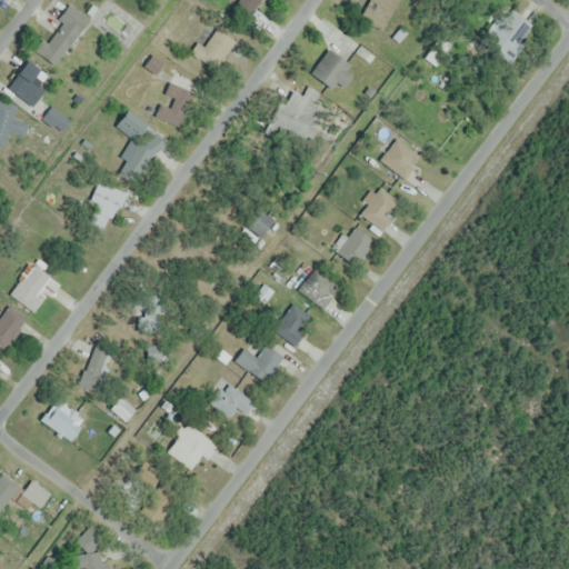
[(259,0),(236,0),(250,11),(259,0)]
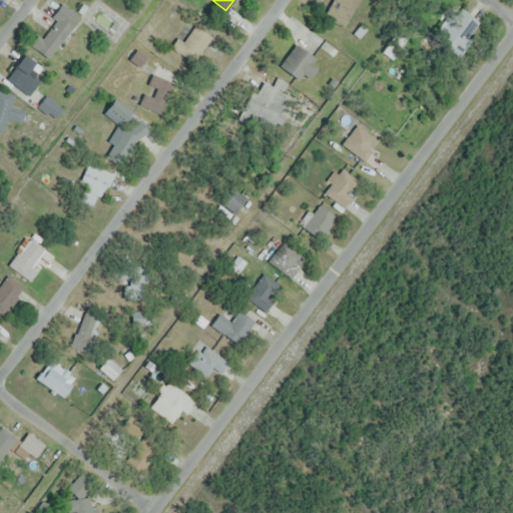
[(343,28),(358,0),(331,0),(322,16),(343,28)]
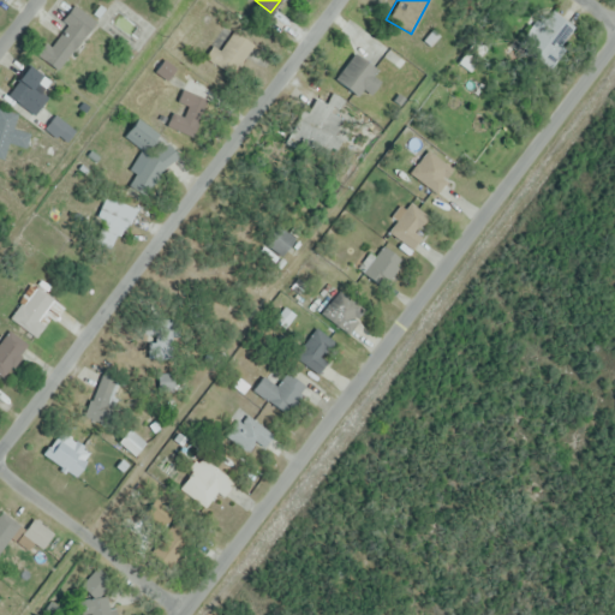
[(36,54),(59,70),(95,19),(73,4),(36,54)]
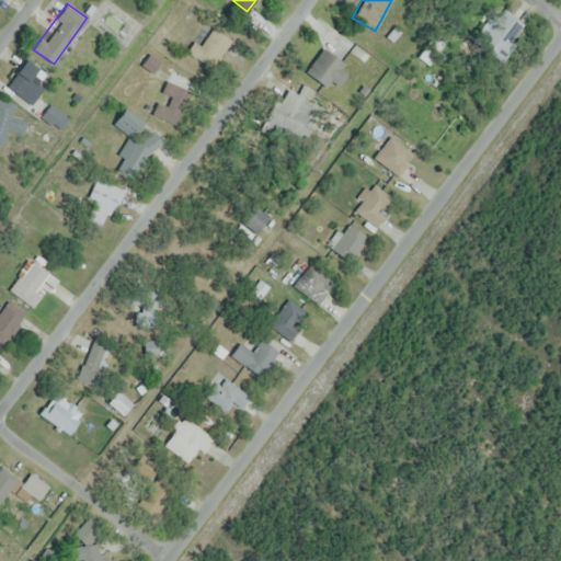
[(505,55),(525,26),(510,15),(490,44),(505,55)]
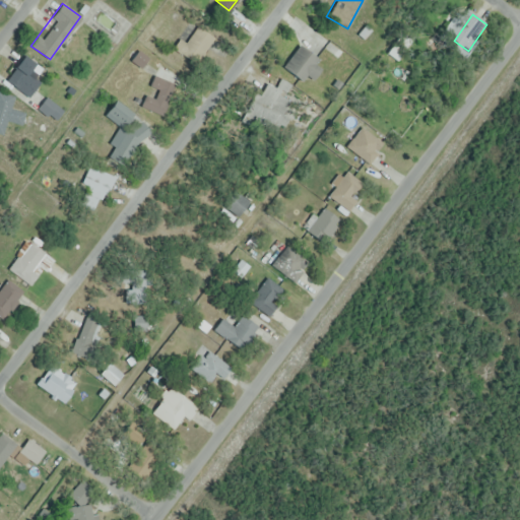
[(178,47),(199,59),(212,38),(191,25),(178,47)]
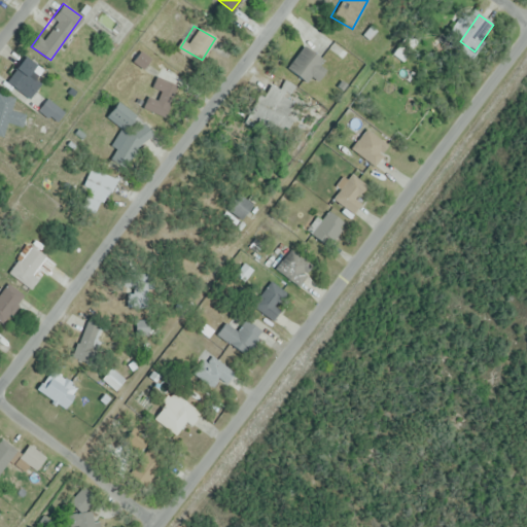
[(316,80),(328,67),(304,46),(287,66),(306,82),(312,76),(316,80)]
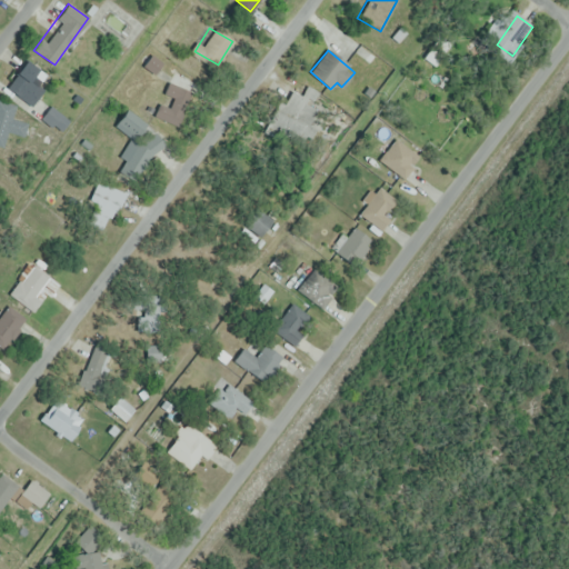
[(49,77),(25,60),(7,87),(31,103),(49,77)]
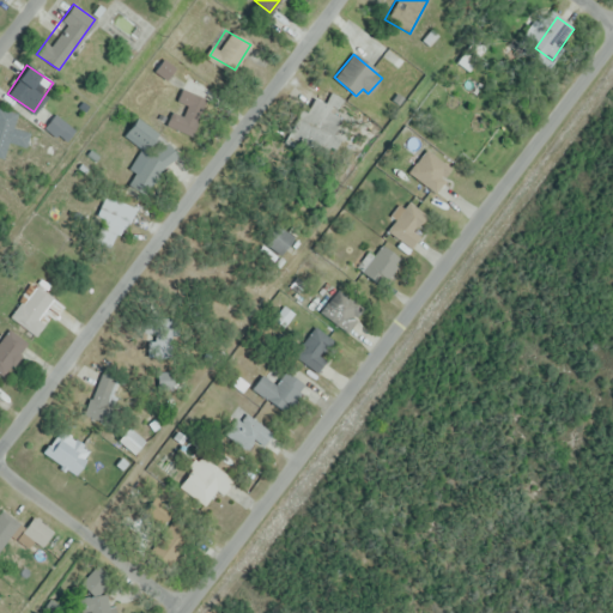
[(190,135),(207,99),(183,87),(165,123),(190,135)]
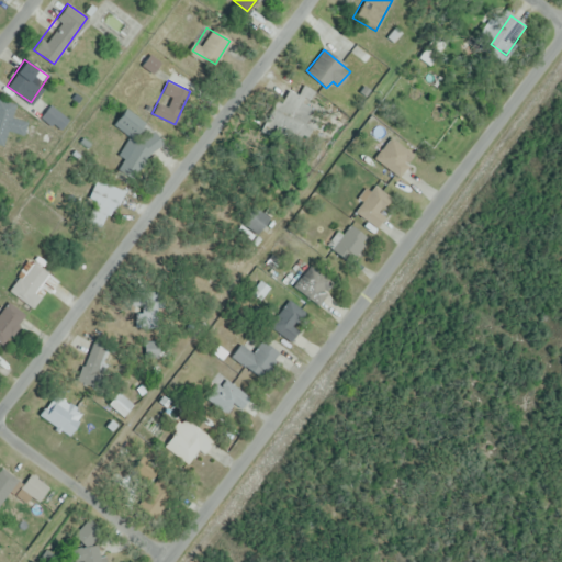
[(294,138),(298,132),(307,136),(313,126),(306,123),(315,105),(308,102),(315,90),(304,85),(299,94),(288,89),(280,104),(274,101),(263,123),(294,138)]
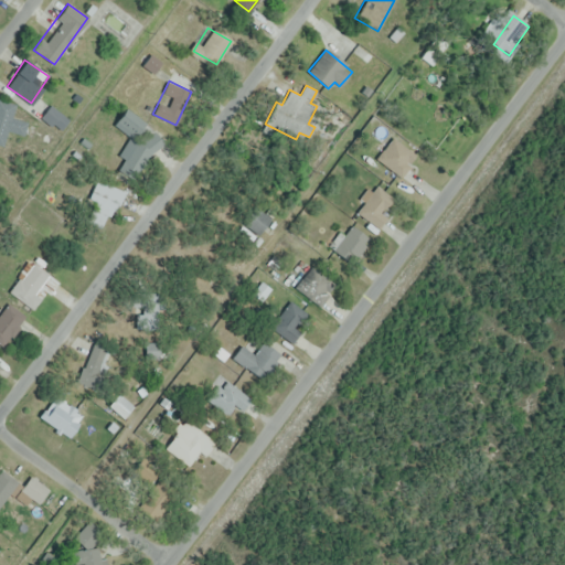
[(8,129),(23,135),(29,123),(11,116),(14,107),(0,102),(0,144),(2,145),(8,129)]
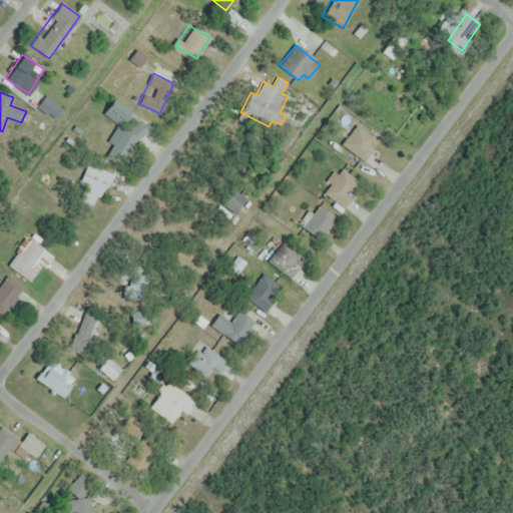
[(149,130),(116,97),(103,110),(120,127),(102,145),(117,161),(149,130)]
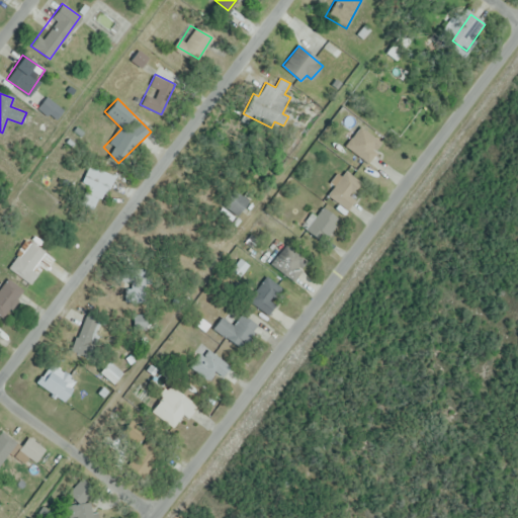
[(344,147),(369,161),(381,140),(357,125),(344,147)]
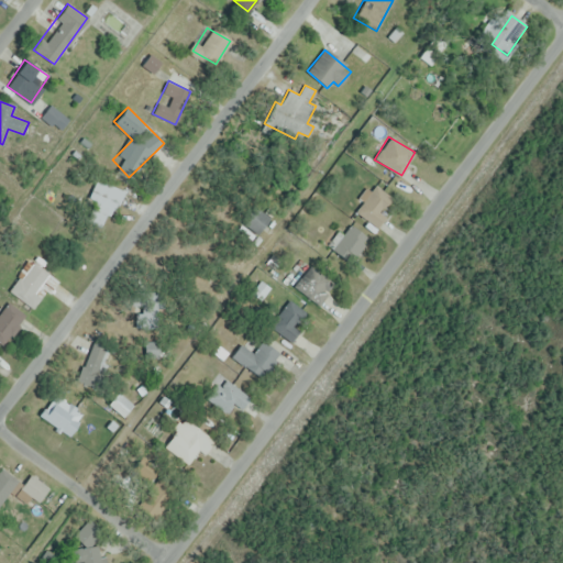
[(120,190),(96,179),(88,198),(95,200),(86,222),(103,230),(120,190)]
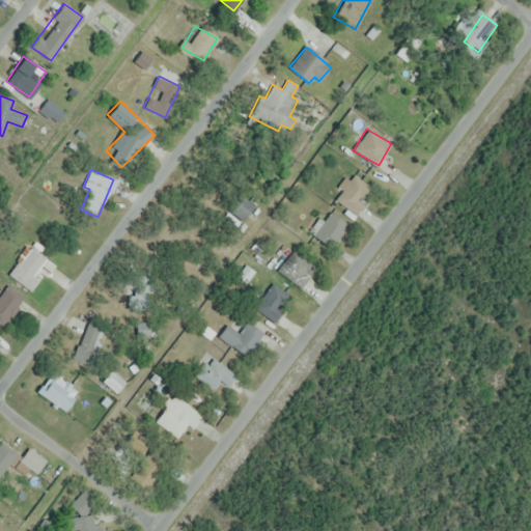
[(335,198),(355,215),(363,203),(358,199),(368,186),(355,174),(335,198)]
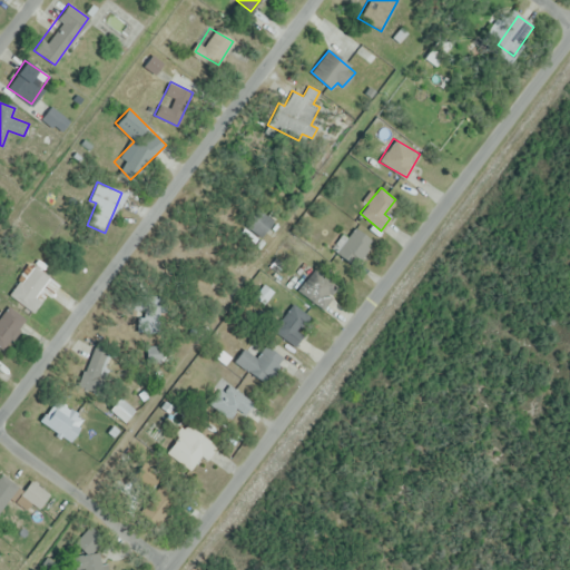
[(262,236),(275,218),(256,204),(243,223),(262,236)]
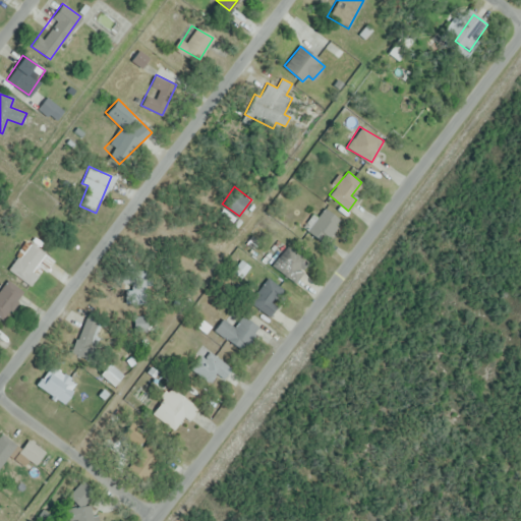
[(341,223),(326,207),(305,226),(321,242),(341,223)]
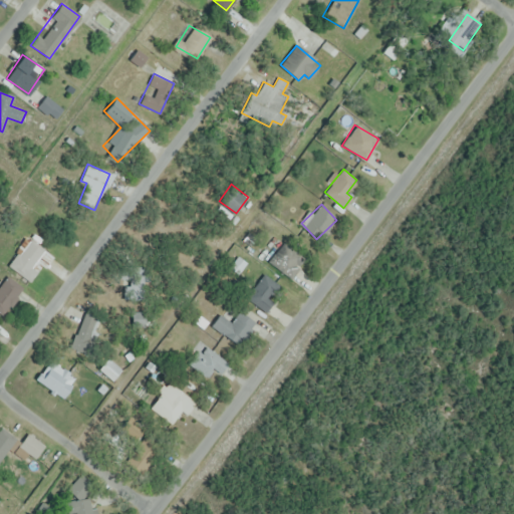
[(37,272),(31,267),(44,249),(29,238),(9,265),(30,281),(37,272)]
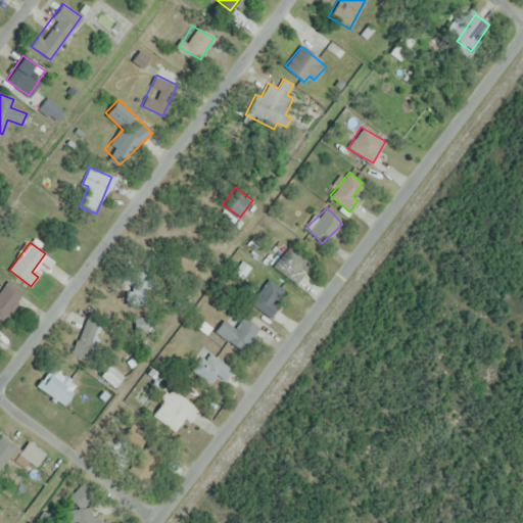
[(295,283),(311,264),(289,246),(274,266),(295,283)]
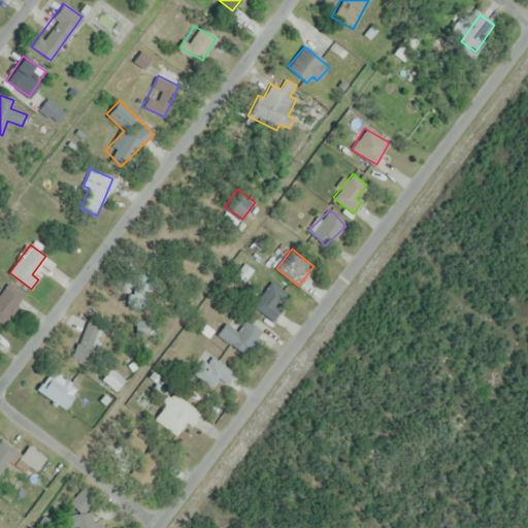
[(254,302),(270,319),(291,298),(274,283),(254,302)]
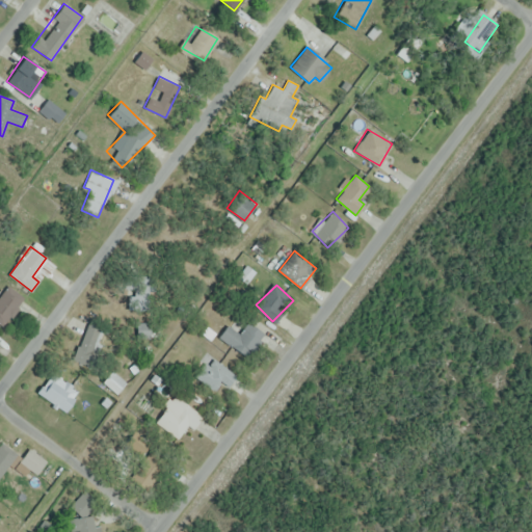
[(24,299),(8,286),(0,296),(0,326),(1,327),(24,299)]
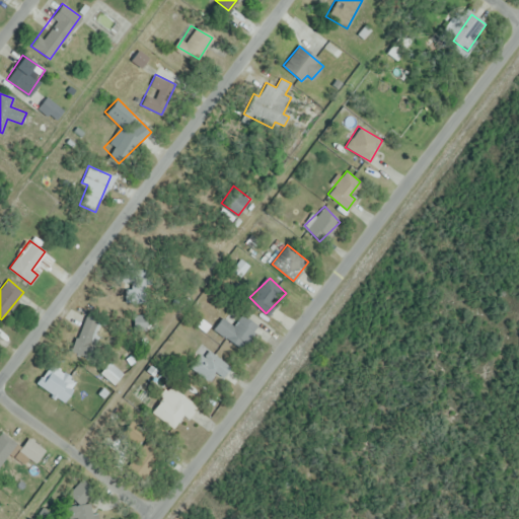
[(135,331),(156,329),(153,309),(132,313),(135,331)]
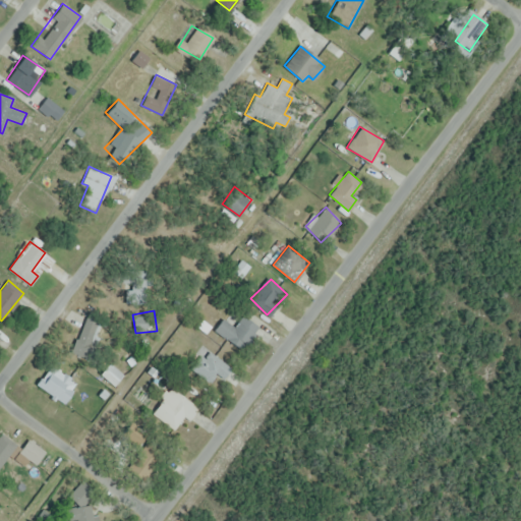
[(242,351),(261,329),(243,314),(225,337),(242,351)]
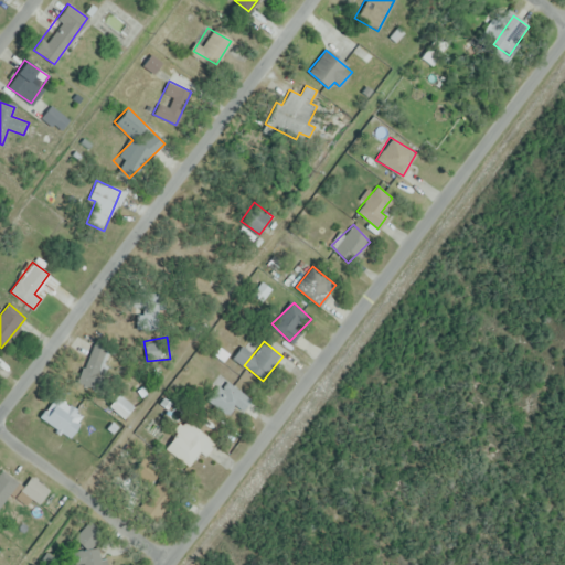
[(89,387),(112,354),(94,343),(73,377),(89,387)]
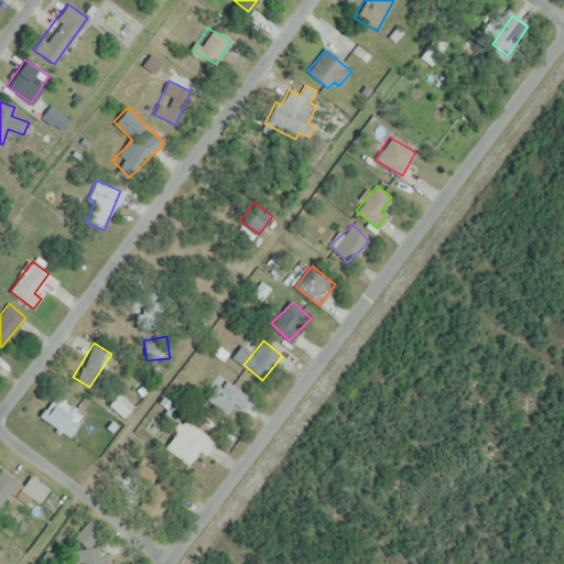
[(228,420),(248,400),(226,378),(206,398),(228,420)]
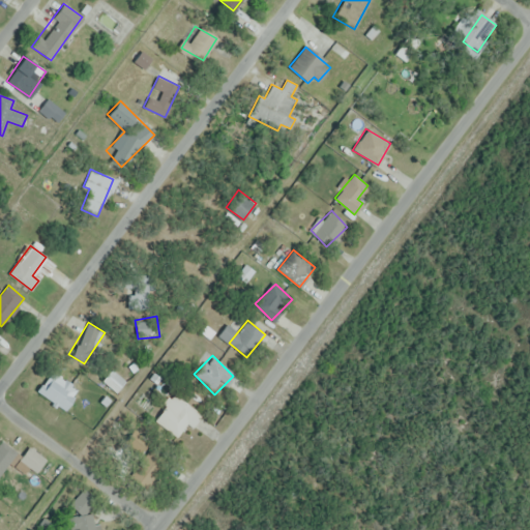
[(116,392),(125,381),(111,370),(101,381),(116,392)]
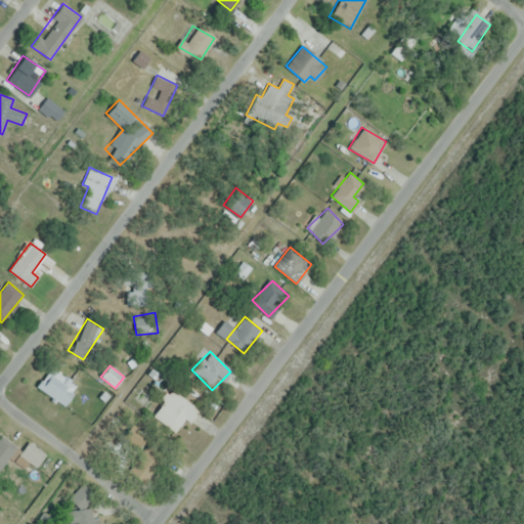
[(185,419),(189,422),(199,409),(171,389),(151,415),(175,432),(185,419)]
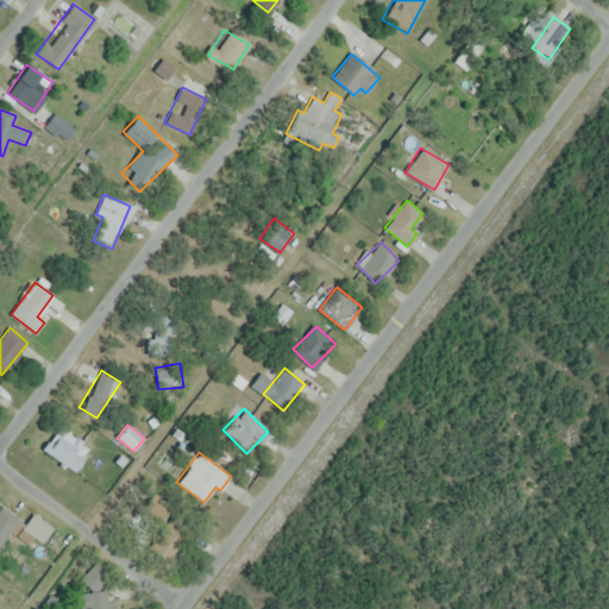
[(0,544),(20,522),(2,506),(0,508),(0,544)]
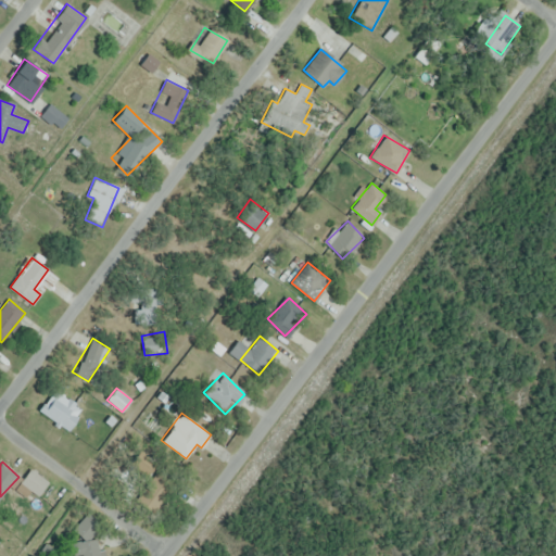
[(49,481),(29,468),(20,483),(39,496),(49,481)]
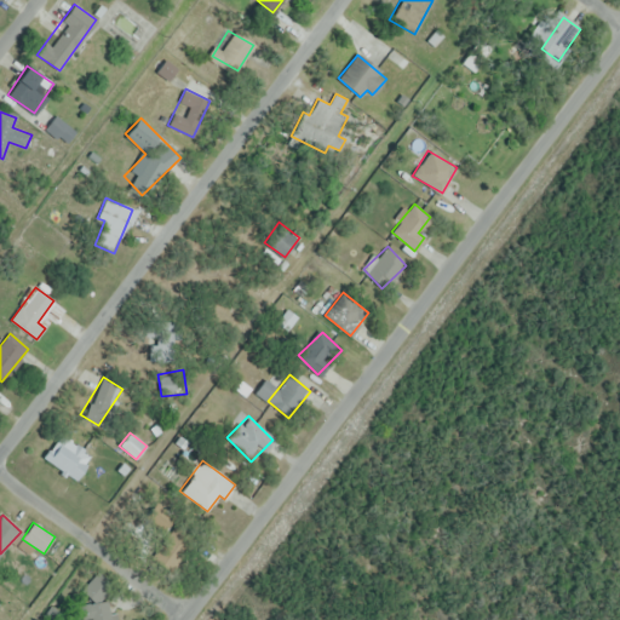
[(113,619),(104,577),(89,580),(92,602),(85,603),(87,619),(113,619)]
